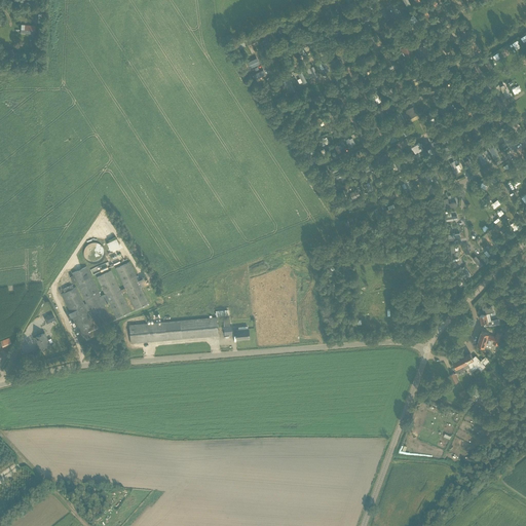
[(436,1),(431,3),(438,12),(441,10),(440,8),(440,7),(436,1)]
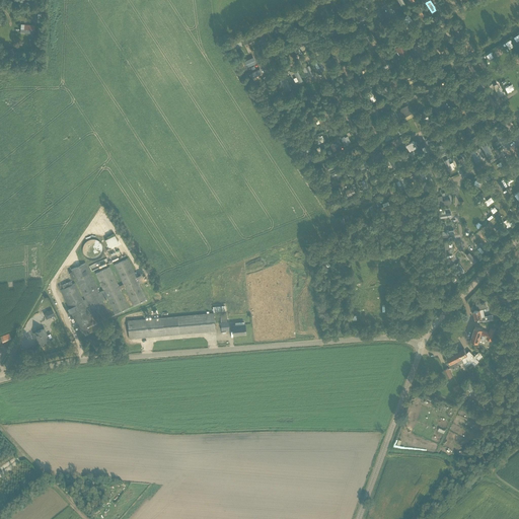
[(326,10),(323,2),(316,5),(319,13),(326,10)]
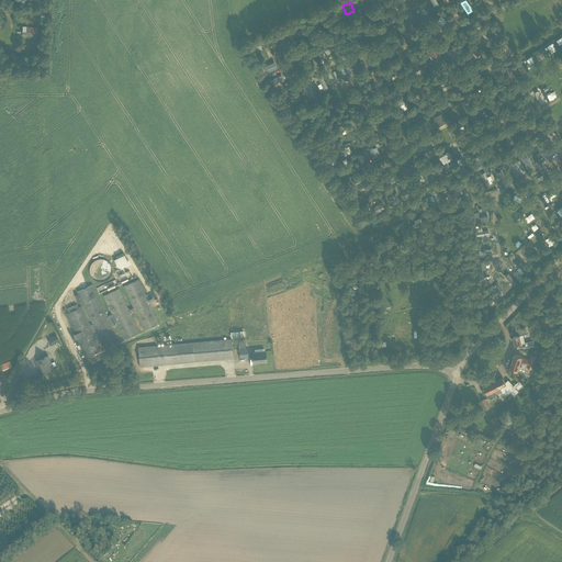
[(425,4),(418,9),(423,18),(430,14),(425,4)]
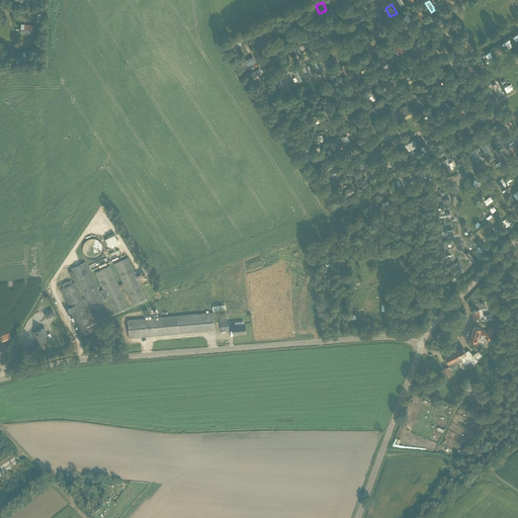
[(417,6),(414,8),(419,18),(423,16),(421,13),(417,6)]
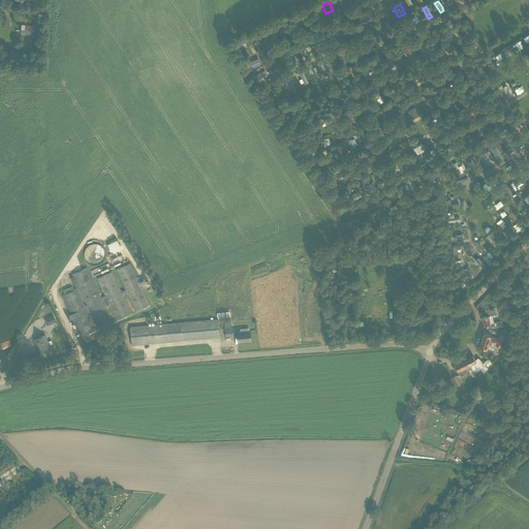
[(382,20),(381,21),(383,24),(391,20),(385,10),(384,10),(383,11),(382,12),(384,17),(385,19),(382,20)]
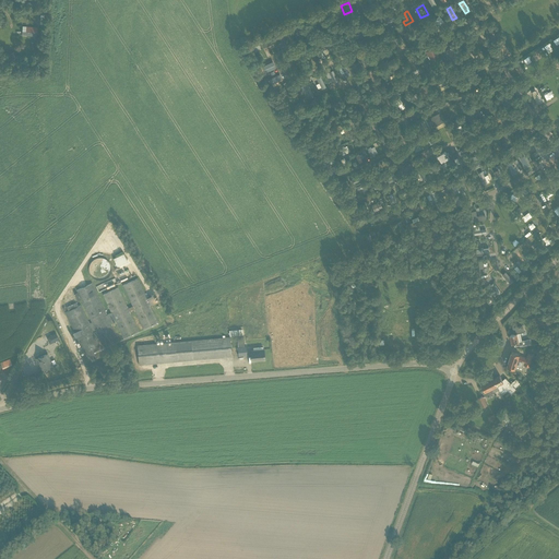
[(439,16),(433,22),(437,26),(438,25),(440,24),(443,27),(442,28),(443,30),(448,25),(439,16)]
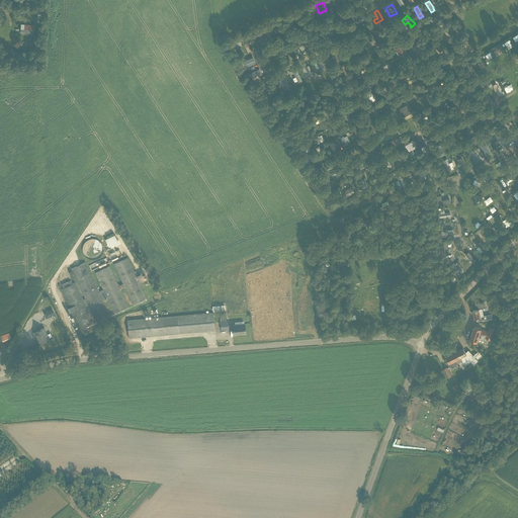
[(271,21),(268,22),(269,24),(272,31),(273,33),(276,32),(274,29),(278,28),(274,21),(272,23),(271,21)]
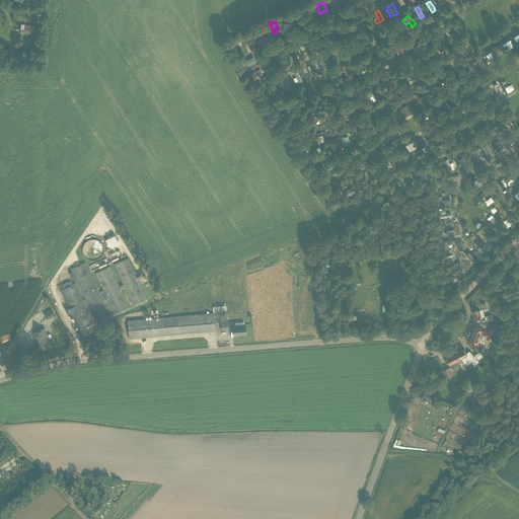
[(21,24),(20,32),(33,33),(34,25),(21,24)]
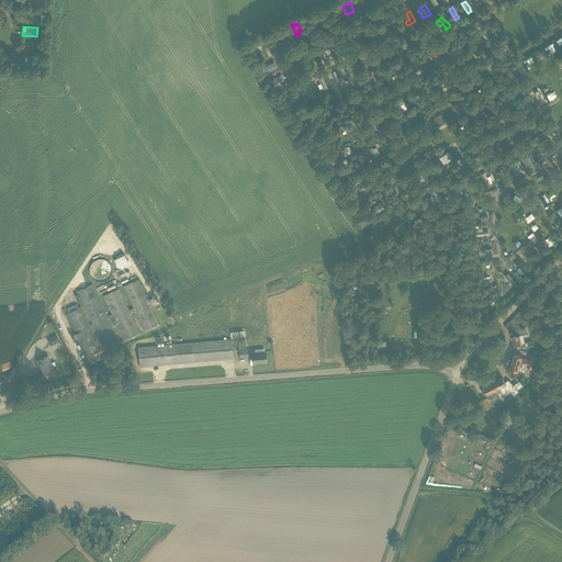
[(425,26),(420,29),(426,38),(430,36),(428,34),(426,29),(425,26)]
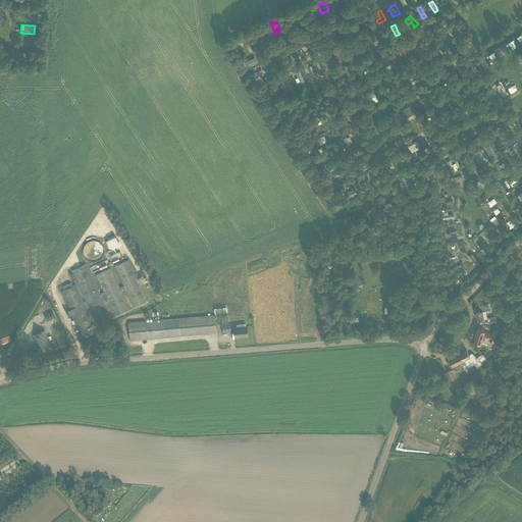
[(258,33),(263,44),(271,40),(266,30),(258,33)]
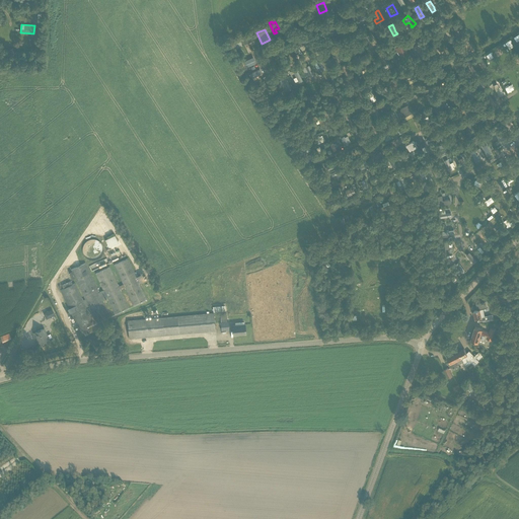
[(378,29),(375,31),(380,40),(383,39),(383,38),(381,34),(378,29)]
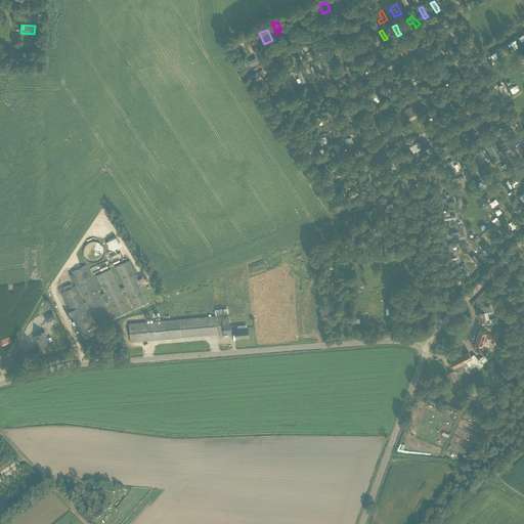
[(251,34),(244,37),(247,45),(254,42),(251,34)]
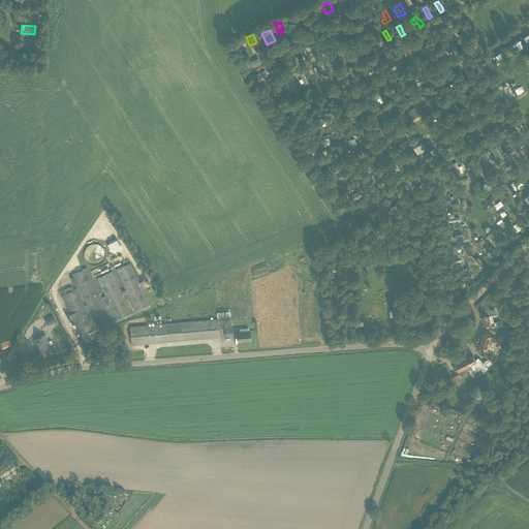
[(377,35),(371,38),(375,44),(381,41),(377,35)]
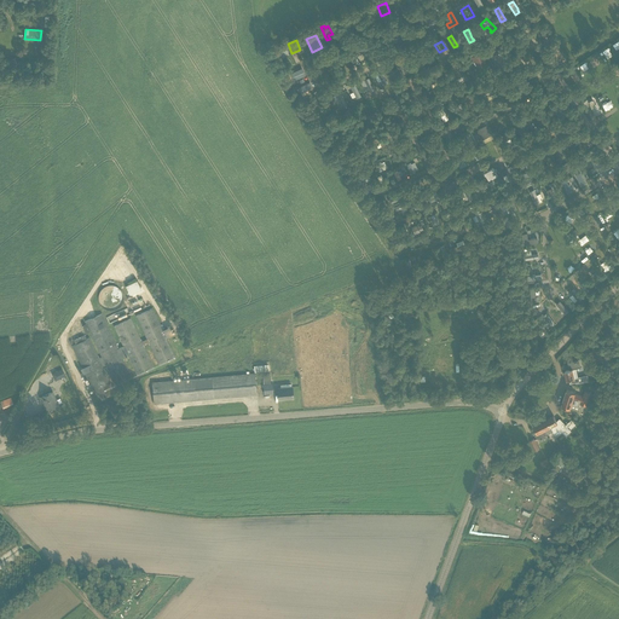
[(277,47),(271,50),(273,55),(276,58),(282,55),(283,56),(288,55),(283,44),(278,46),(277,45),(276,46),(277,47)]
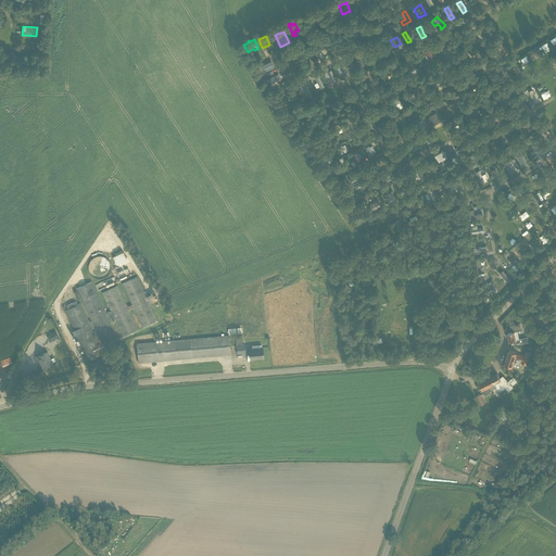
[(323,42),(318,46),(321,54),(333,49),(329,40),(323,42)]
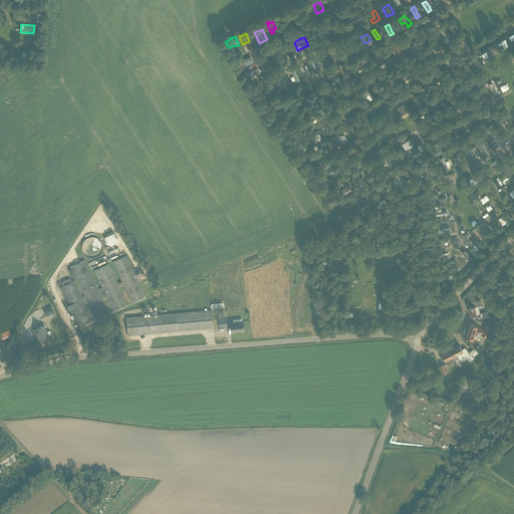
[(416,38),(407,43),(411,49),(419,44),(416,38)]
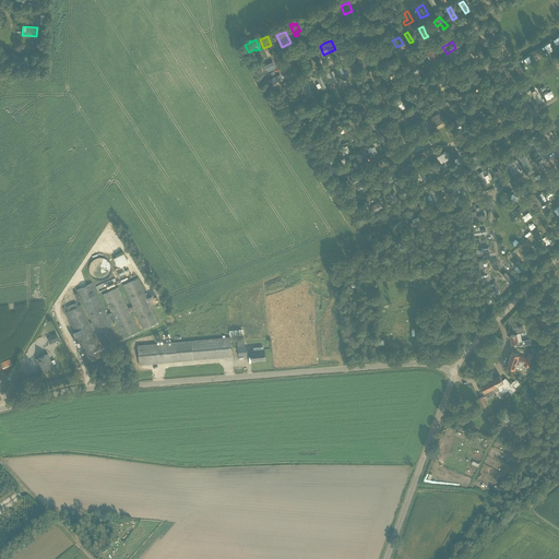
[(476,44),(470,48),(474,56),(480,52),(477,47),(476,44)]
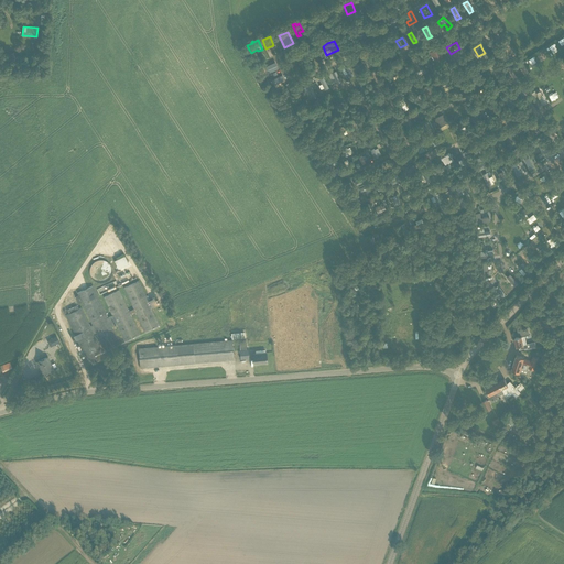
[(437,49),(430,53),(431,56),(433,55),(435,60),(438,57),(440,58),(442,57),(437,49)]
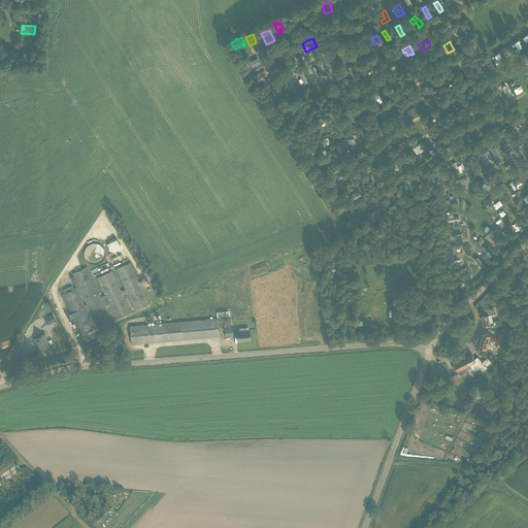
[(350,50),(335,57),(339,64),(341,63),(345,60),(344,58),(349,55),(351,58),(354,56),(350,50)]
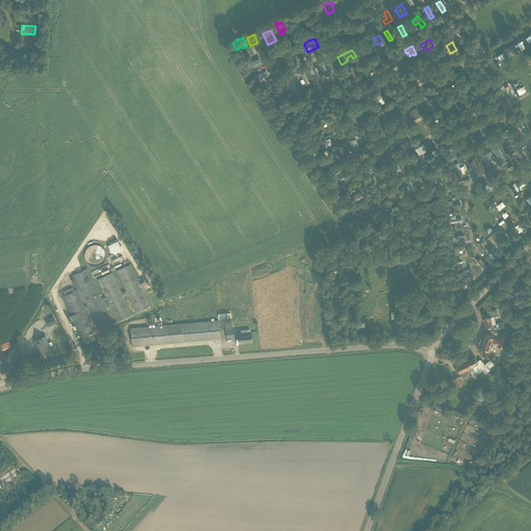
[(392,55),(387,58),(392,70),(396,68),(395,65),(397,64),(395,61),(394,62),(393,59),(394,59),(392,55)]
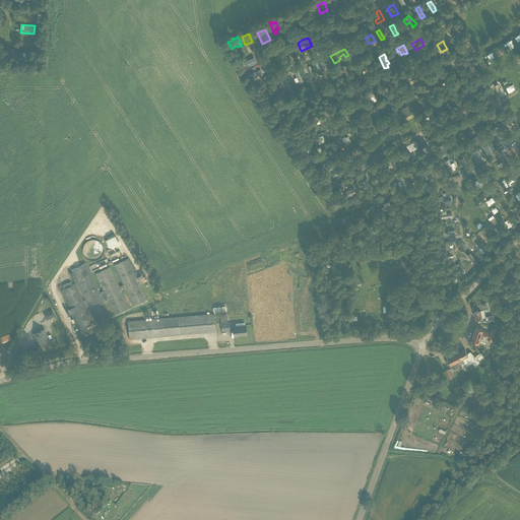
[(458,56),(452,60),(449,62),(455,70),(464,64),(458,56)]
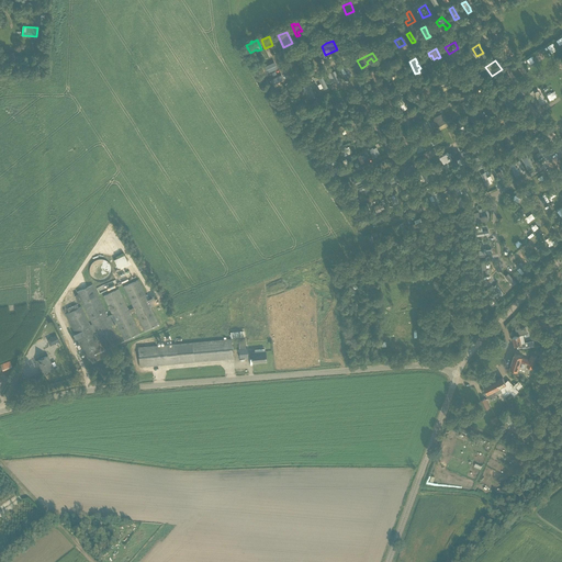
[(273,63),(265,67),(266,69),(267,69),(268,72),(277,68),(273,63)]
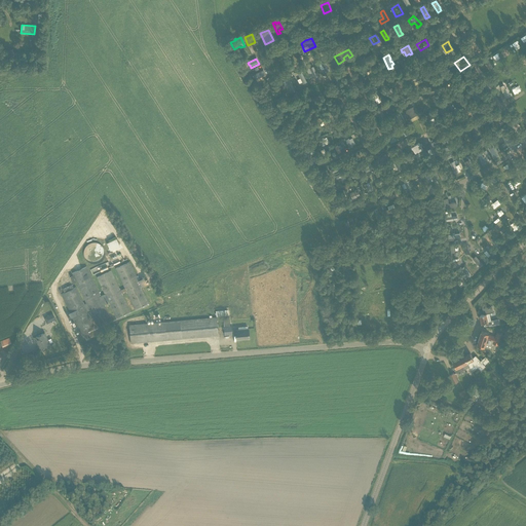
[(325,61),(321,63),(324,69),(326,73),(330,71),(325,61)]
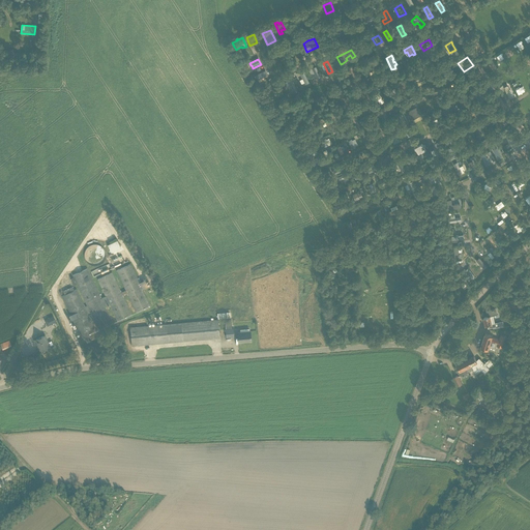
[(372,63),(365,67),(369,72),(375,68),(372,63)]
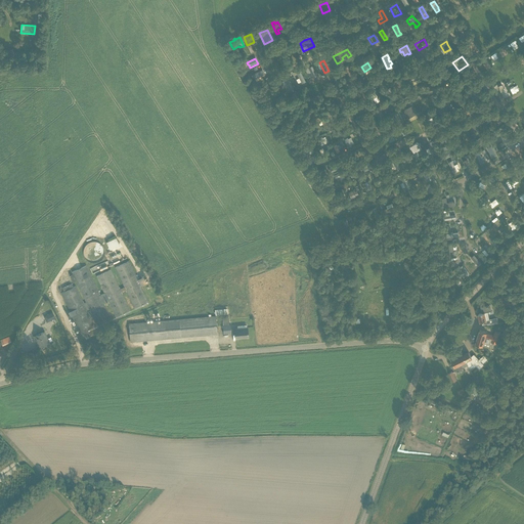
[(312,66),(308,68),(308,69),(311,74),(313,78),(317,76),(312,66)]
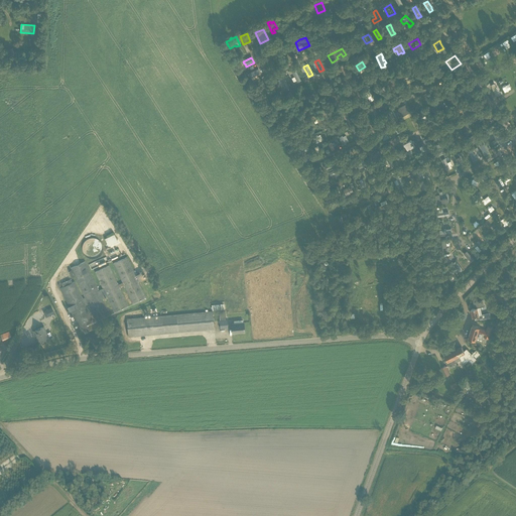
[(258,70),(249,74),(251,78),(253,76),(260,73),(258,70)]
